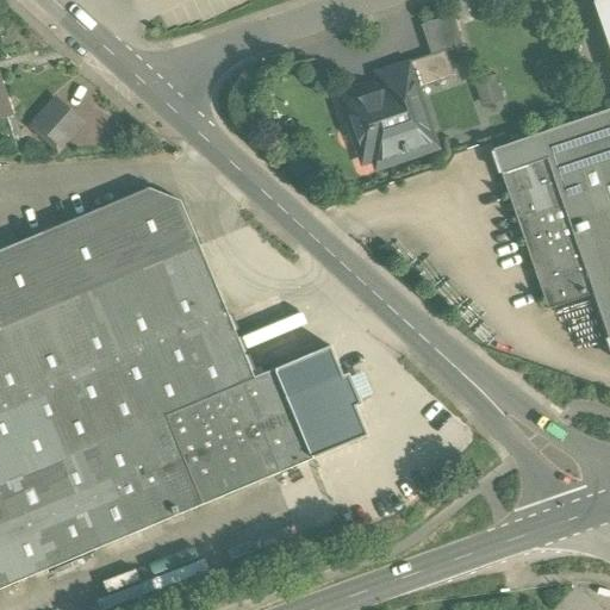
[(609,0),(601,0),(593,2),(609,51),(609,0)]
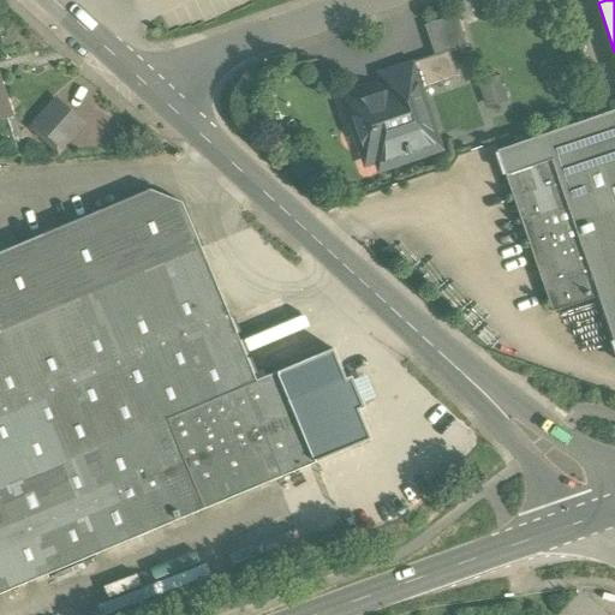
[(458,16),(425,27),(435,57),(449,52),(449,54),(467,47),(458,16)]
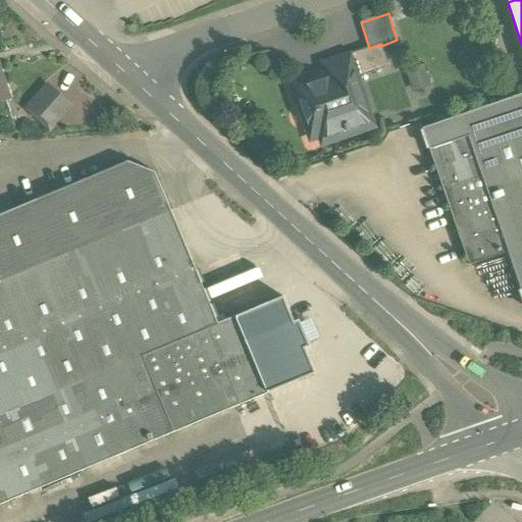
[(369,48),(347,55),(348,58),(349,57),(356,79),(388,67),(381,46),(381,44),(369,48)]
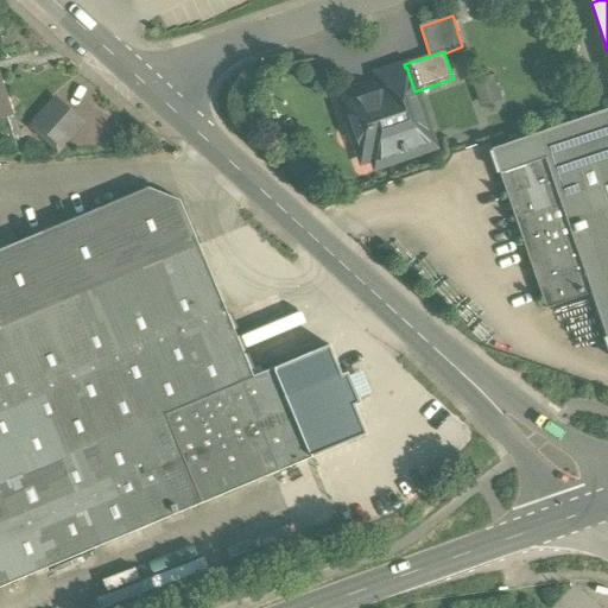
[(415,92),(406,67),(405,68),(379,76),(382,87),(343,100),(361,154),(379,149),(382,158),(429,141),(431,149),(432,147),(415,92)]
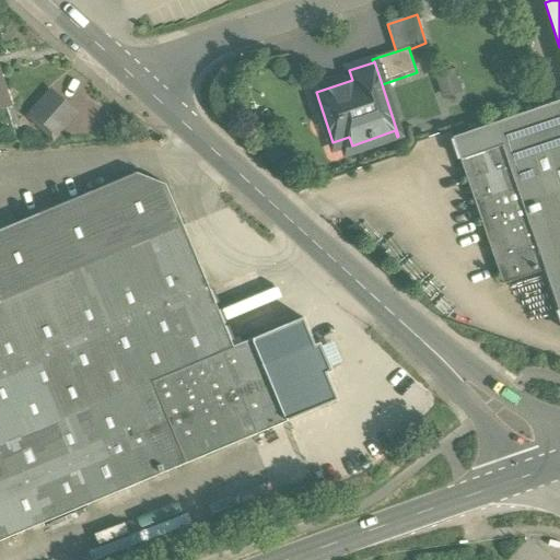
[(453,73),(439,78),(444,96),(459,92),(453,73)]
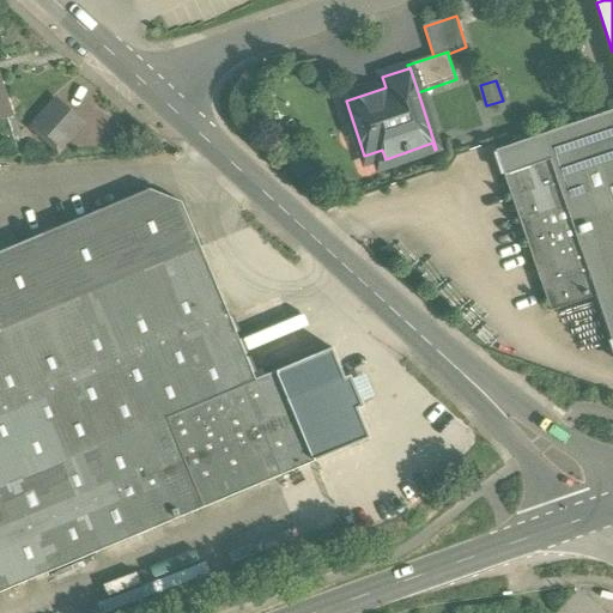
[(56,103),(37,123),(61,146),(80,125),(56,103)]
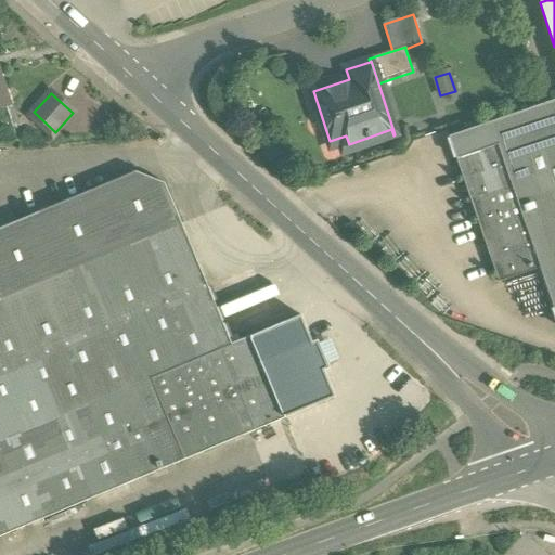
[(554,100),(449,137),(499,282),(540,268),(554,311),(554,100)]
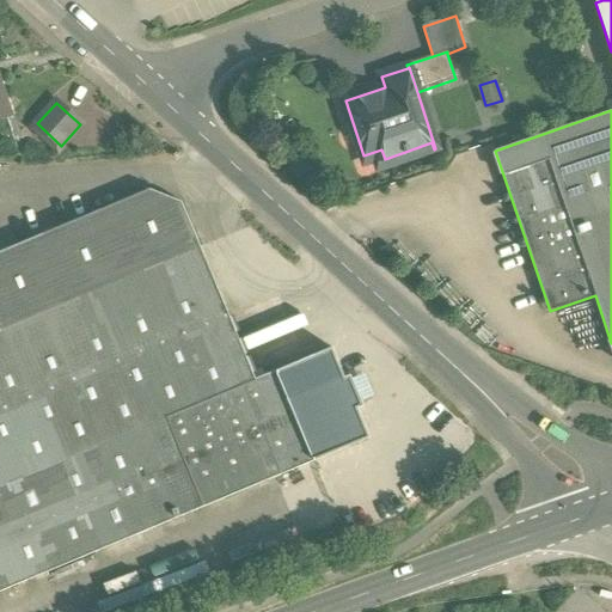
[(148,190),(0,251),(0,591),(314,460),(313,458),(279,373),(277,371),(255,380),(181,203),(148,190)]
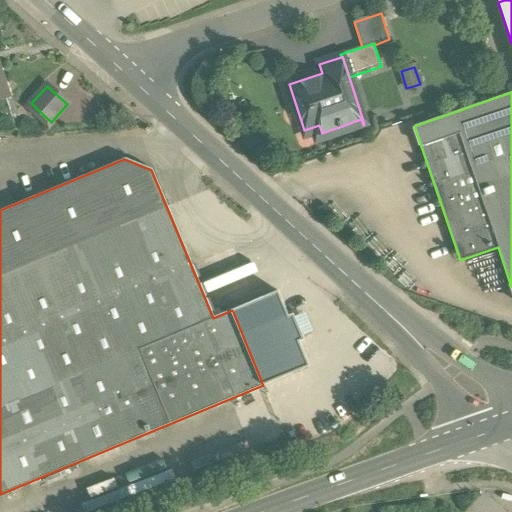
[(304,318),(262,300),(247,306),(247,304),(235,309),(236,311),(233,312),(262,383),(266,382),(266,383),(278,379),(277,377),(292,371),(309,328),(305,318),(304,318)]
